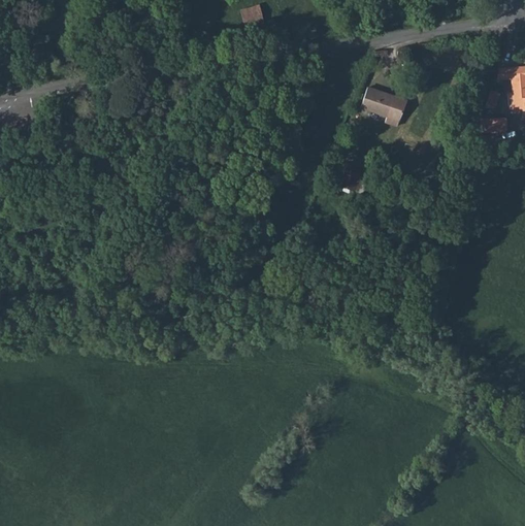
[(241,8),(242,13),(245,25),(264,20),(260,4),(241,8)]
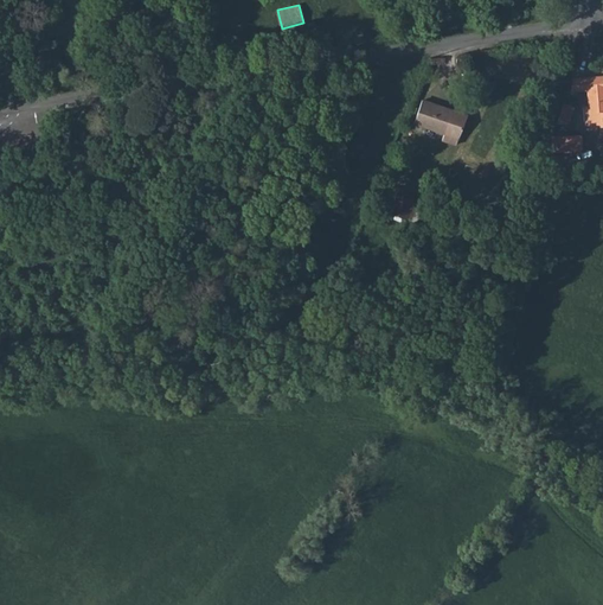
[(575,88),(590,87),(591,103),(587,103),(588,122),(602,121),(602,75),(577,76),(575,88)]
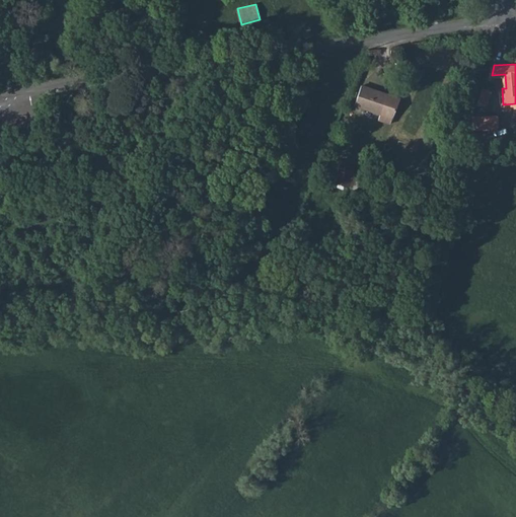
[(356,105),(382,115),(380,120),(389,124),(399,99),(363,87),(356,105)]
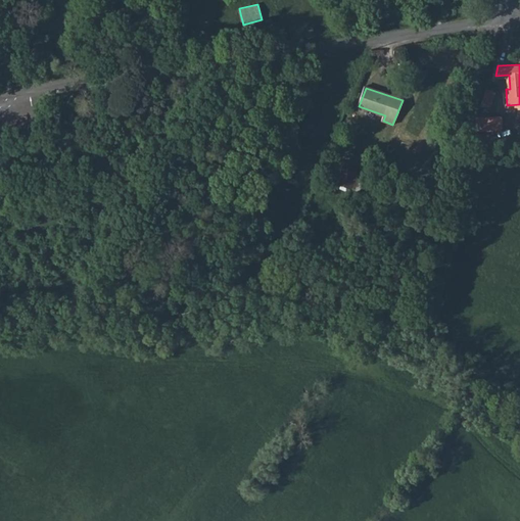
[(485,113),(484,127),(503,128),(504,114),(485,113)]
